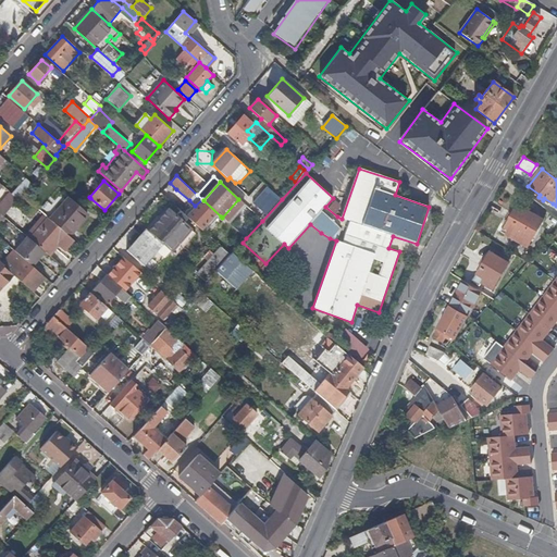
[(74,184),(71,188),(87,202),(90,198),(89,197),(74,184)]
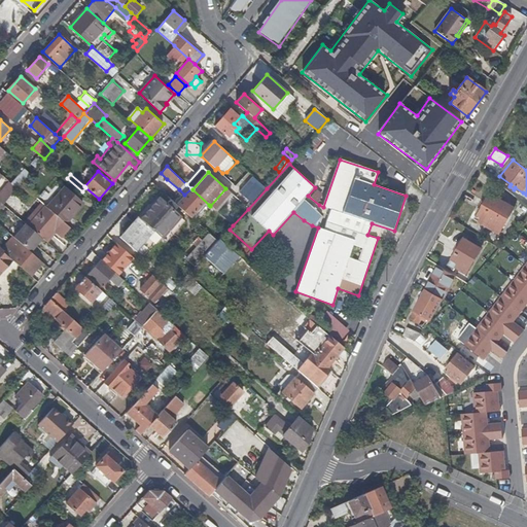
[(266,188),(252,176),(239,192),(252,204),(266,188)]
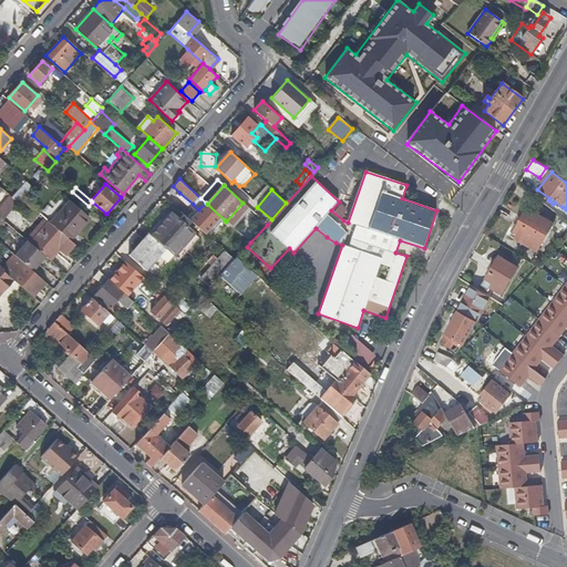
[(22,198),(16,193),(11,197),(19,204),(22,198)]
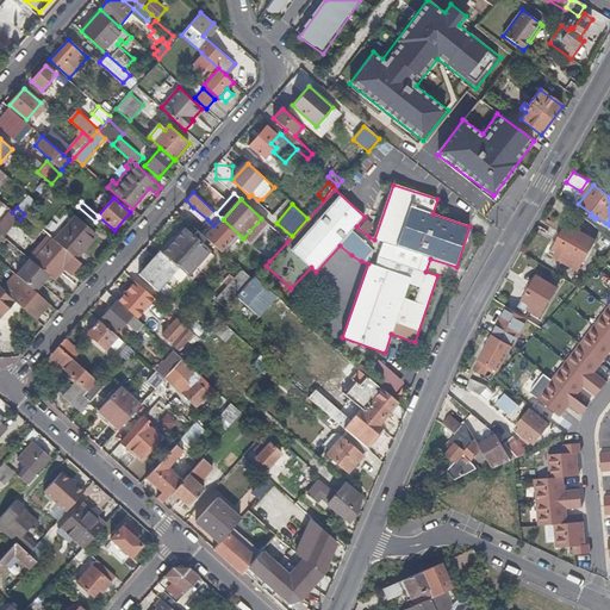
[(193,207),(190,211),(204,224),(207,219),(193,207)]
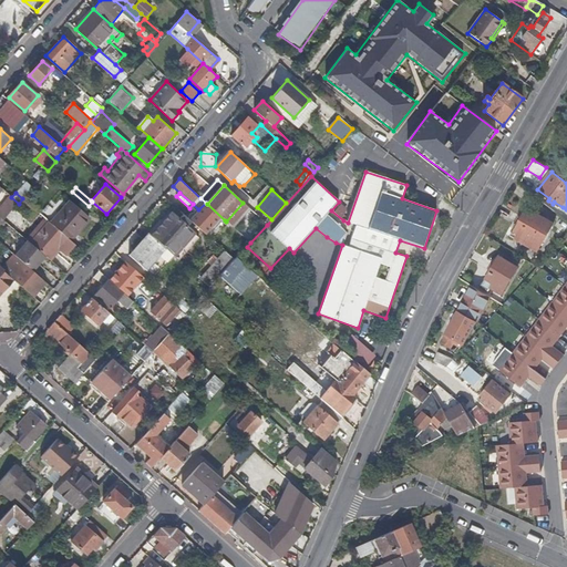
[(19,204),(11,197),(0,210),(0,216),(4,220),(19,204)]
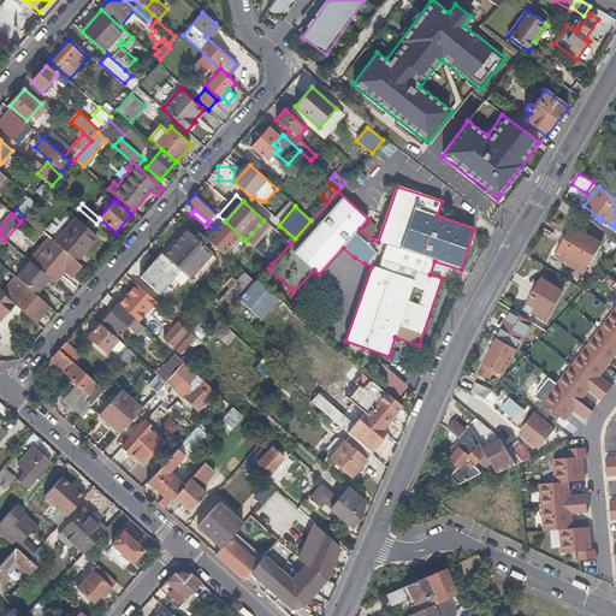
[(98,238),(76,219),(55,242),(77,262),(98,238)]
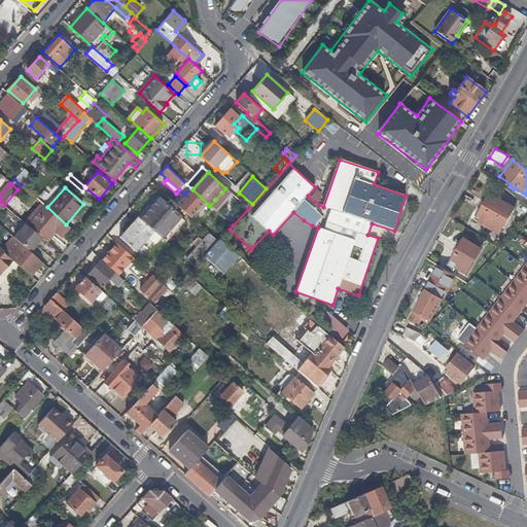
[(516,208),(491,194),(479,214),(483,217),(485,218),(483,223),(500,234),(516,208)]
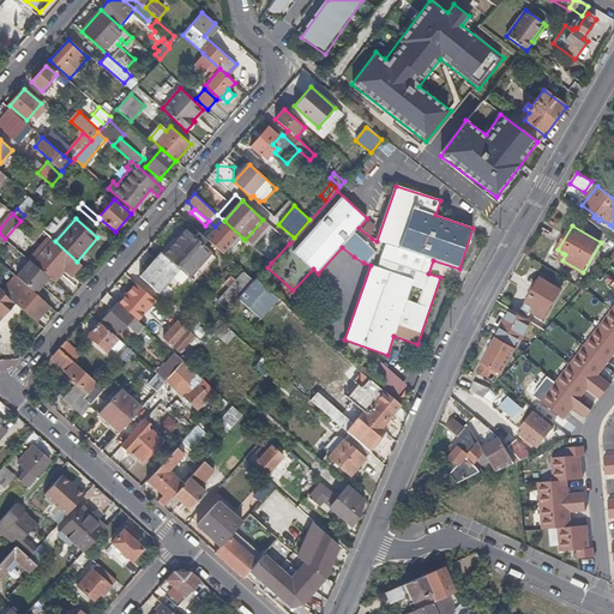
[(210,253),(185,230),(164,256),(179,269),(196,283),(203,275),(197,270),(210,253)]
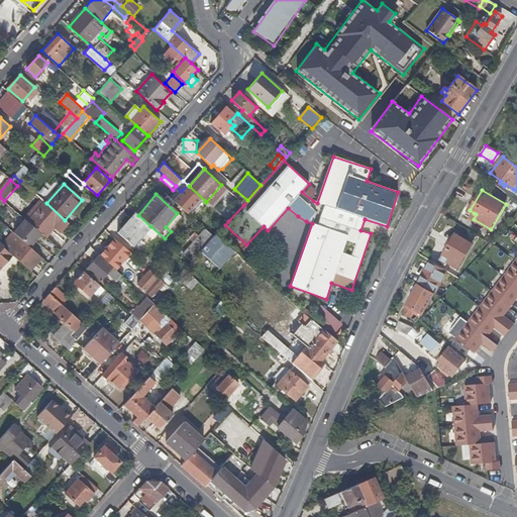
[(46,203),(40,199),(23,218),(25,219),(42,234),(44,236),(54,226),(61,232),(69,223),(65,220),(46,203)]
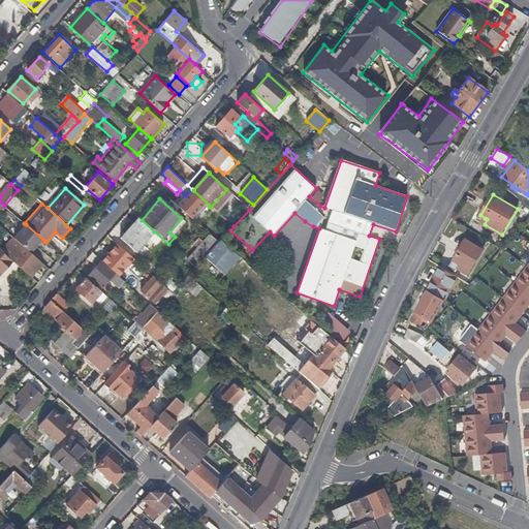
[(211,207),(210,206),(195,222),(210,235),(219,243),(220,242),(230,230),(234,226),(211,207)]
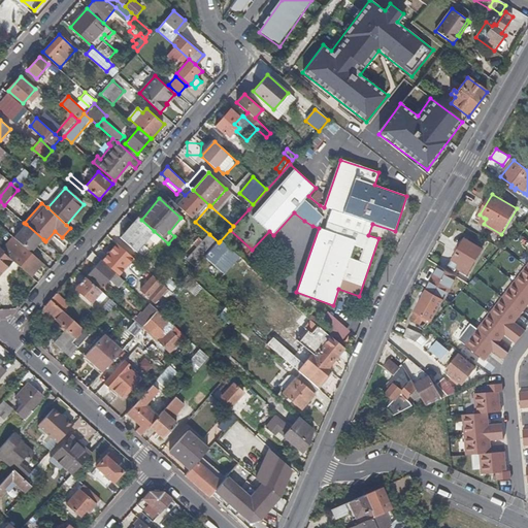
[(141,220),(139,218),(121,238),(136,251),(154,231),(141,220)]
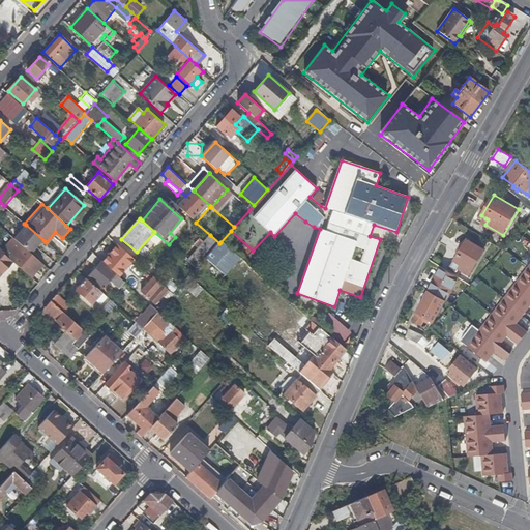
[(43,240),(26,225),(15,238),(23,246),(31,254),(43,240)]
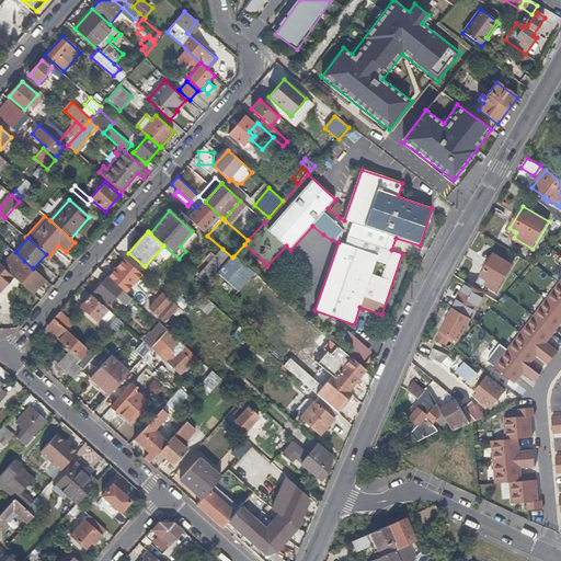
[(232,258),(222,249),(197,276),(208,286),(219,272),(232,258)]
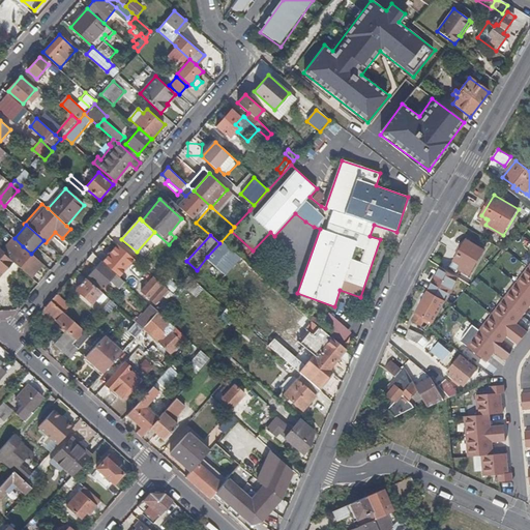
[(484,251),(467,240),(453,262),(461,266),(458,270),(469,276),(484,251)]
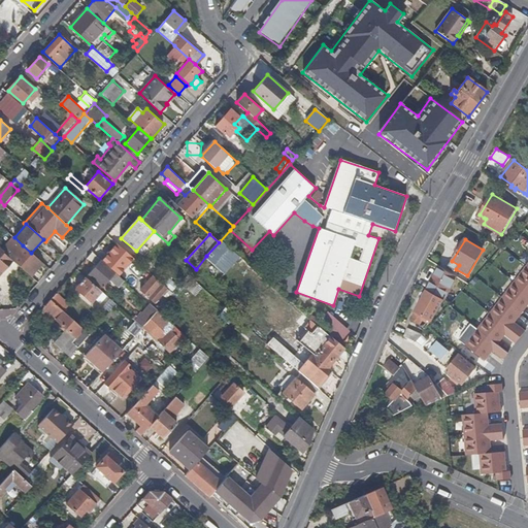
[(220,241),(219,242),(206,256),(213,263),(227,248),(220,241)]
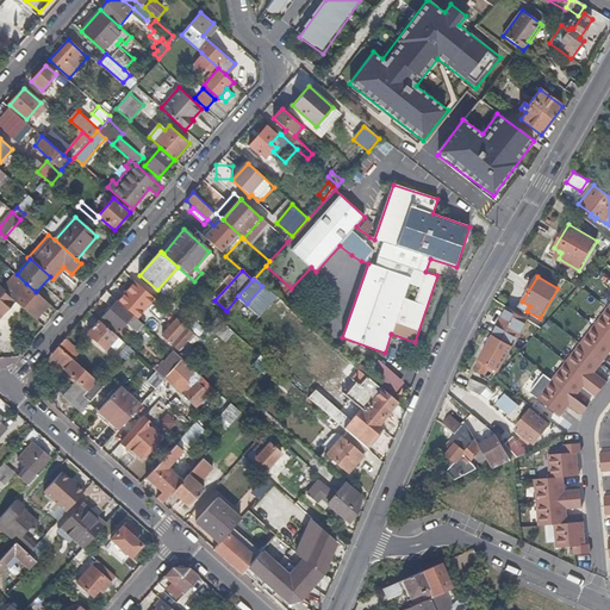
[(36,292),(26,284),(13,298),(16,300),(32,316),(38,310),(42,312),(49,303),(36,292)]
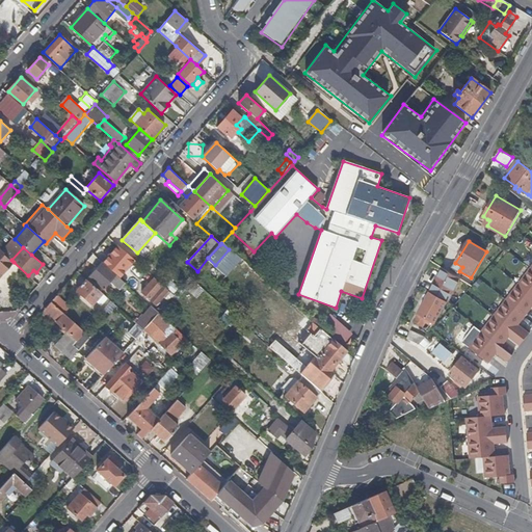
[(0,249),(0,276),(14,262),(11,260),(3,254),(0,249)]
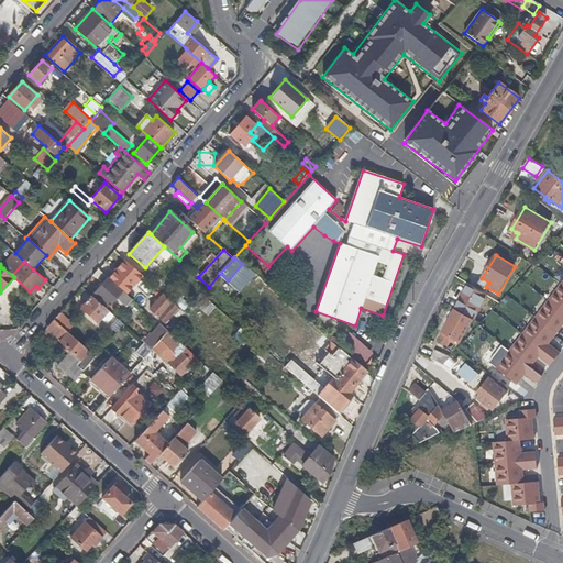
[(94,275),(102,284),(95,293),(110,307),(118,299),(127,308),(133,300),(123,291),(98,269),(94,275)]
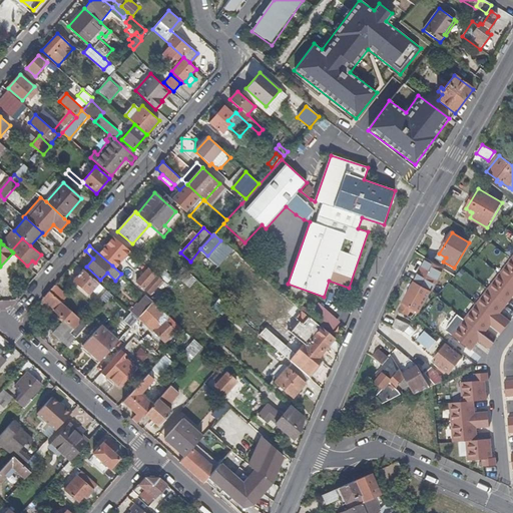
[(439,253),(439,252),(435,259),(442,264),(443,262),(446,258),(439,253)]
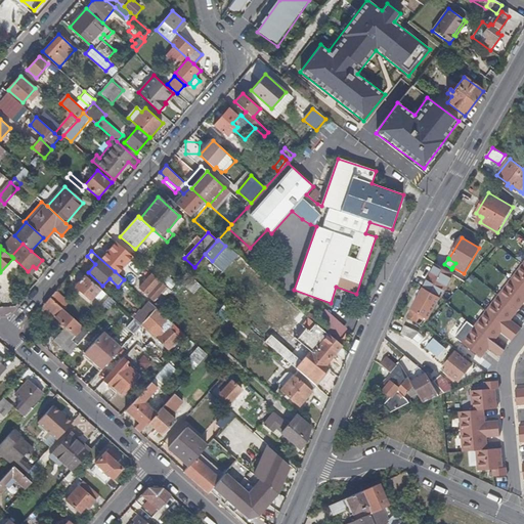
[(254,277),(239,264),(231,273),(241,281),(243,279),(248,285),(254,277)]
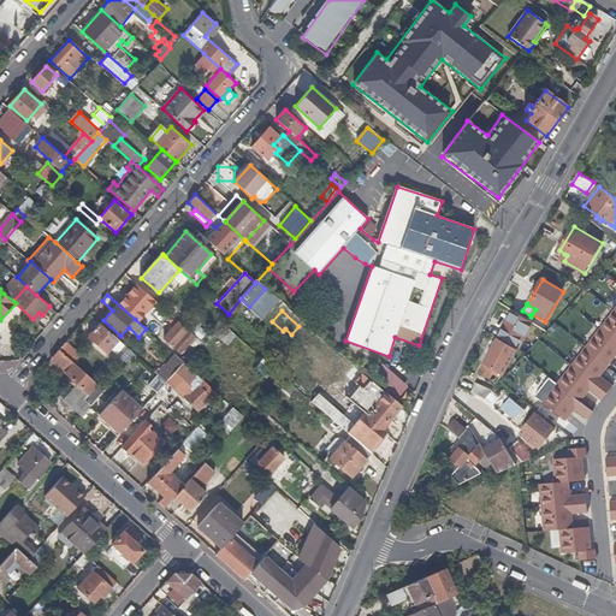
[(615,311),(602,329),(615,338),(615,311)]
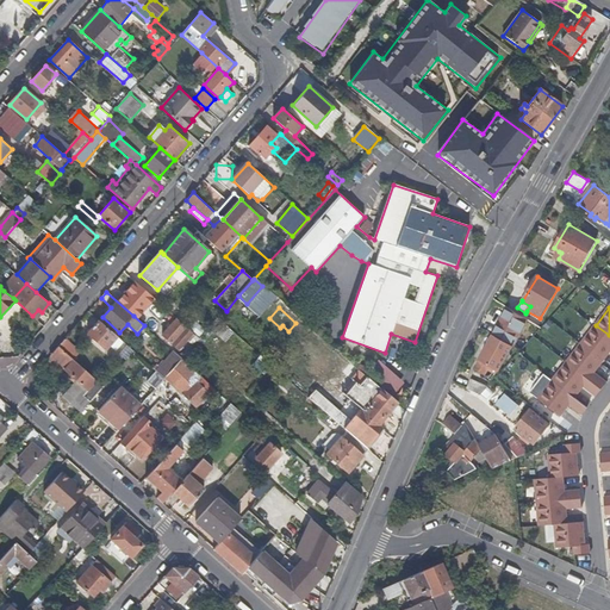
[(492,332),(514,346),(528,323),(505,310),(492,332)]
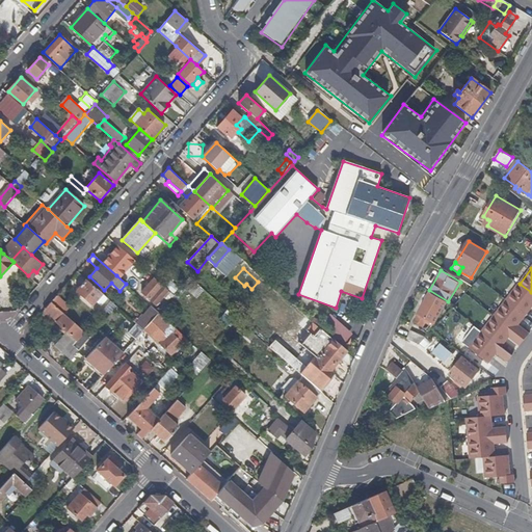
[(154,277),(141,293),(156,306),(164,297),(168,301),(171,297),(173,298),(175,296),(154,277)]
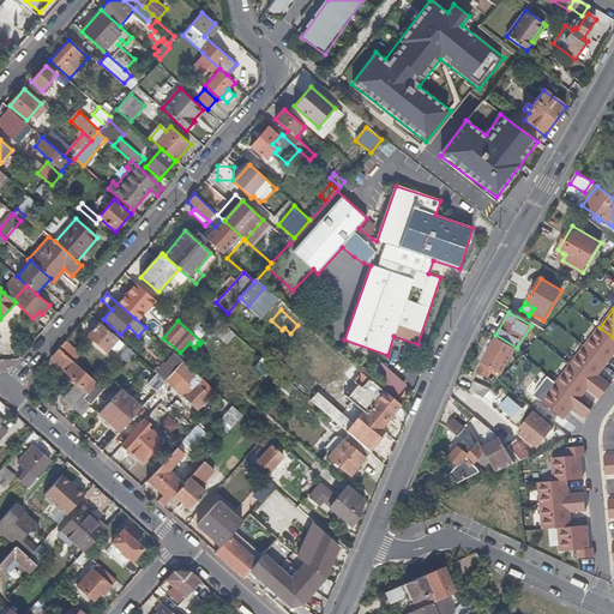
[(223,324),(220,321),(211,331),(214,333),(223,324)]
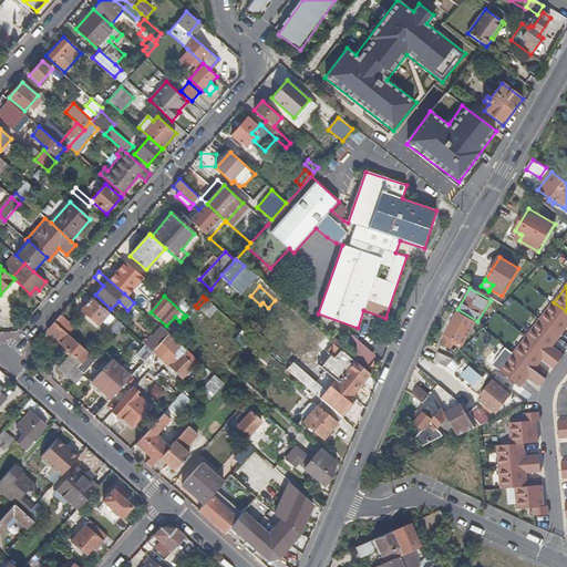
[(92,298),(82,309),(99,325),(110,313),(102,309),(92,298)]
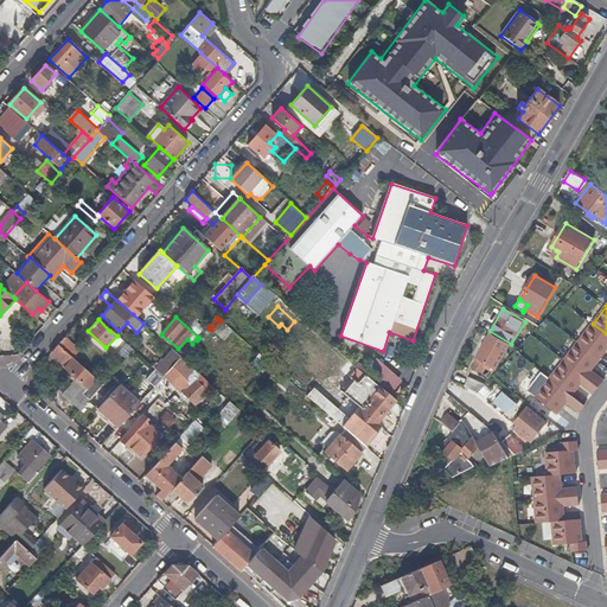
[(196,321),(190,327),(199,336),(204,330),(196,321)]
